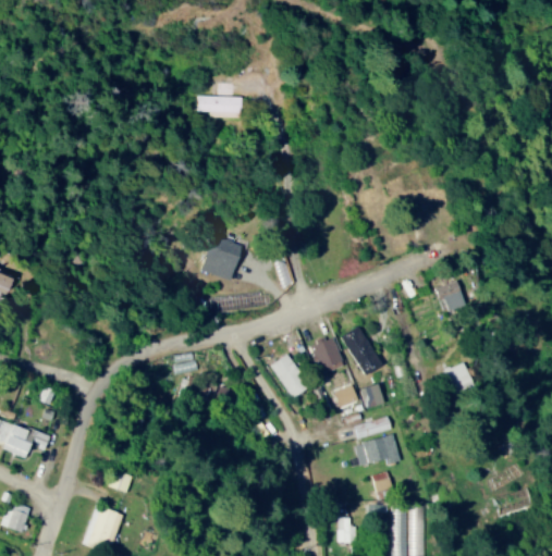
[(212,118),(243,119),(243,98),(234,98),(234,84),(215,83),(215,97),(201,97),(200,112),(212,112),(212,118)]
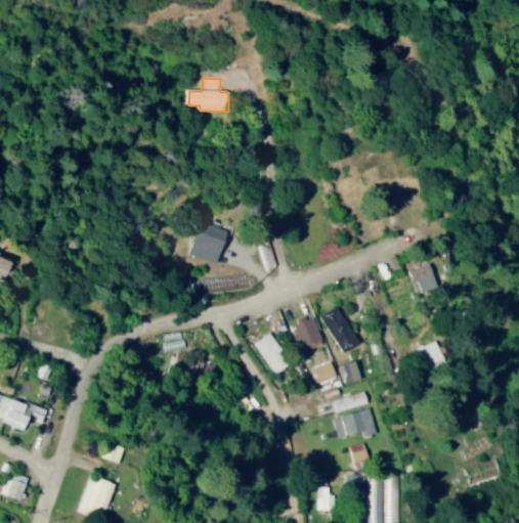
[(227,229),(201,223),(192,255),(205,258),(207,251),(221,255),(227,229)]
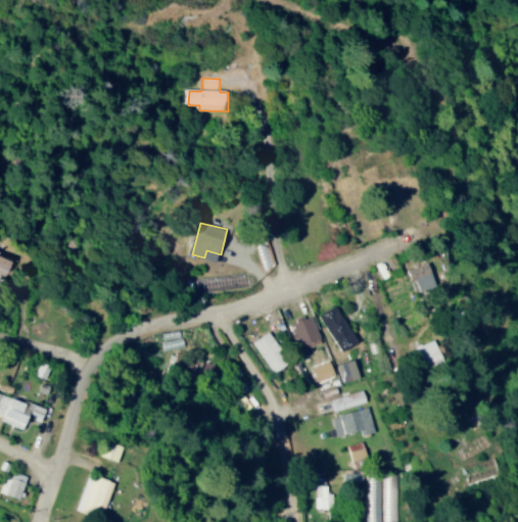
[(0,271),(10,275),(15,257),(0,252),(0,271)]
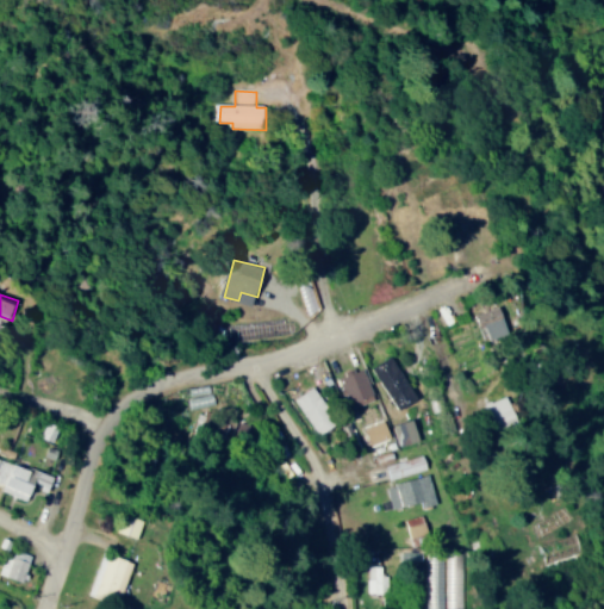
[(509,335),(500,306),(477,314),(486,342),(509,335)]
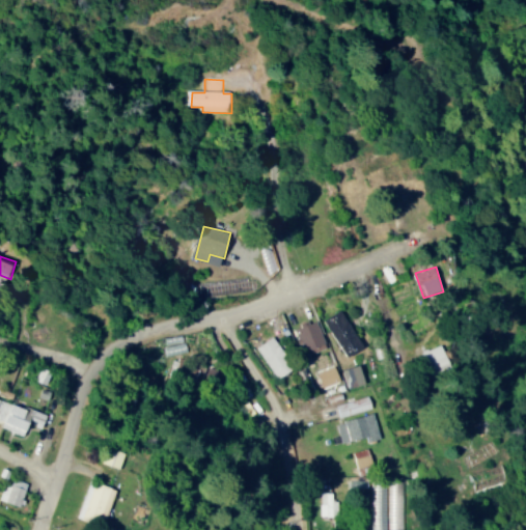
[(362,349),(343,310),(327,318),(344,357),(362,349)]
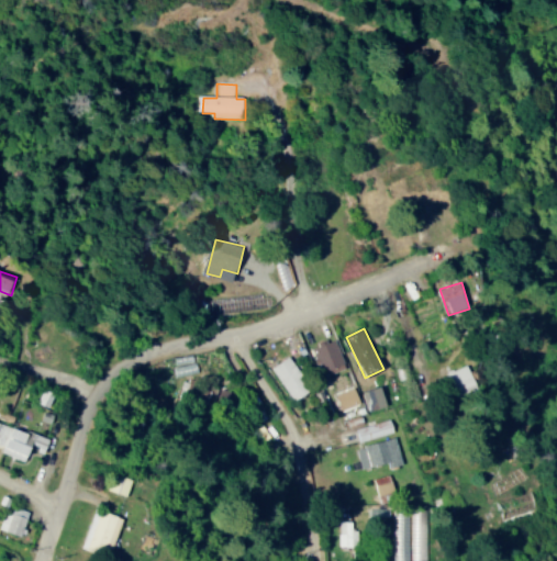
[(346,369),(336,340),(313,349),(323,378),(346,369)]
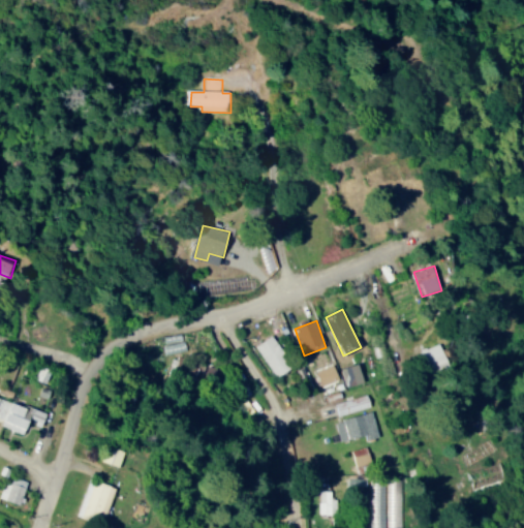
[(293,368),(271,336),(256,346),(278,378),(293,368)]
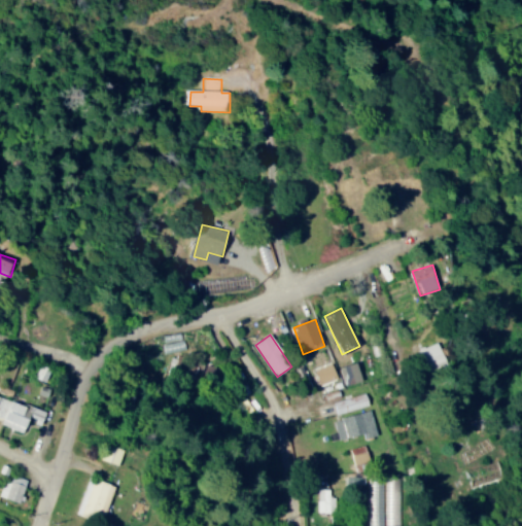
[(340,369),(346,387),(363,381),(357,362),(340,369)]
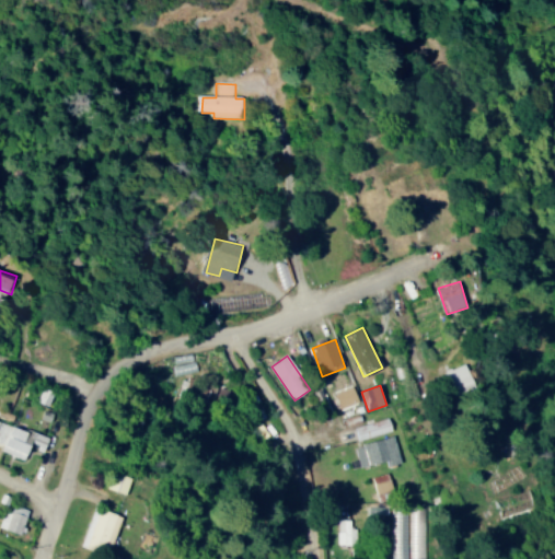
[(336,393),(342,410),(359,404),(354,387),(336,393)]
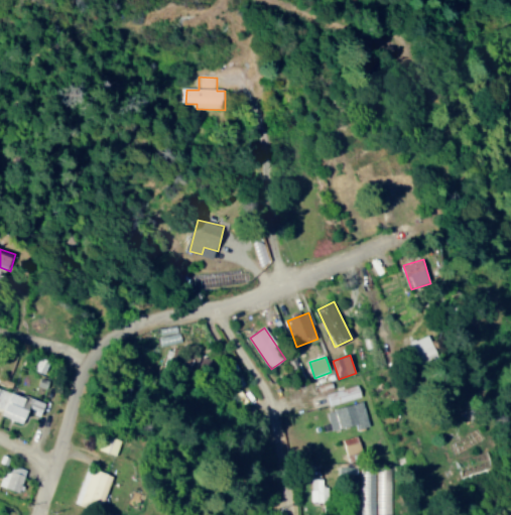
[(45,374),(51,362),(41,358),(35,370),(45,374)]
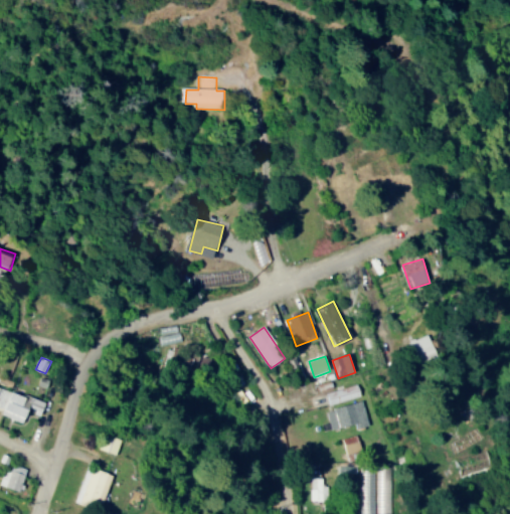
[(327,393),(331,405),(362,397),(359,384),(327,393)]
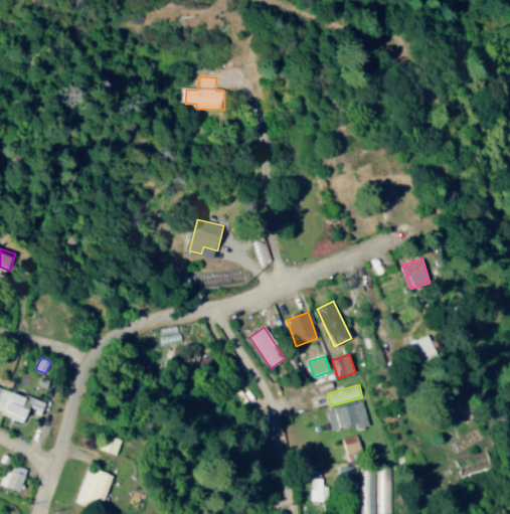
[(32,399),(0,387),(0,405),(6,407),(3,415),(24,422),(32,399)]
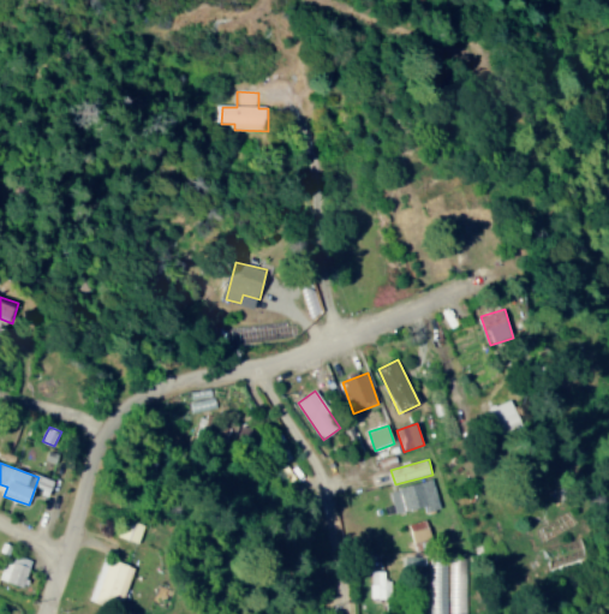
[(392,490),(396,513),(427,506),(429,512),(442,510),(435,480),(392,490)]
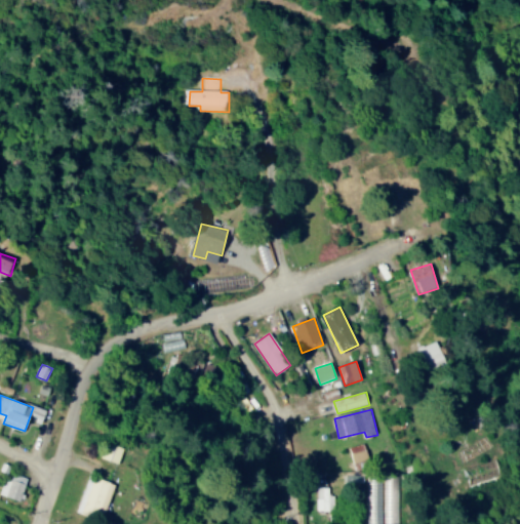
[(101,456),(118,464),(124,449),(107,442),(101,456)]
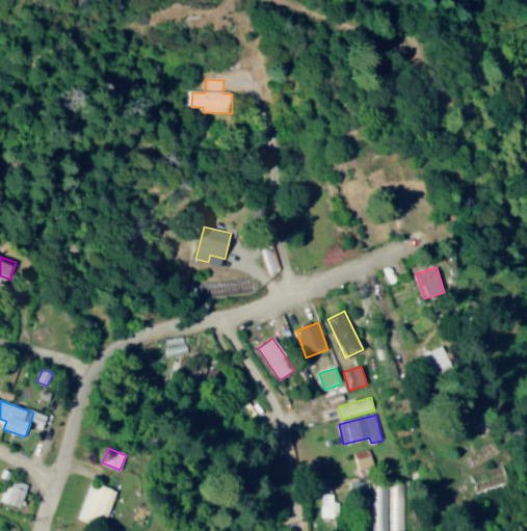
[(357,453),(360,475),(374,472),(370,451),(357,453)]
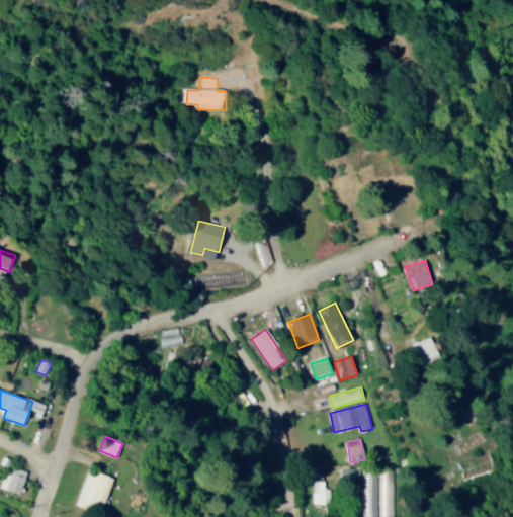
[(2,489),(20,495),(28,471),(11,465),(2,489)]
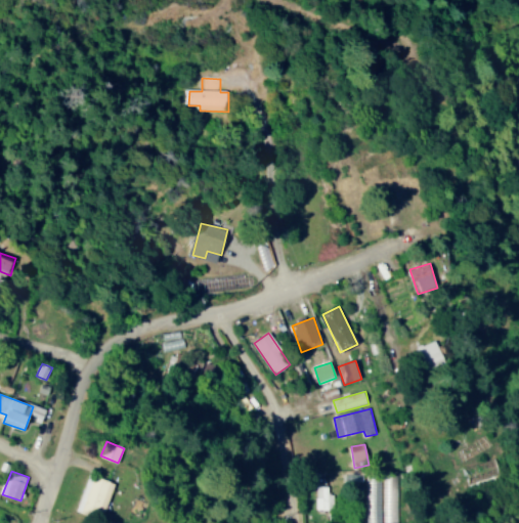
[(114,484),(90,476),(77,512),(100,520),(114,484)]
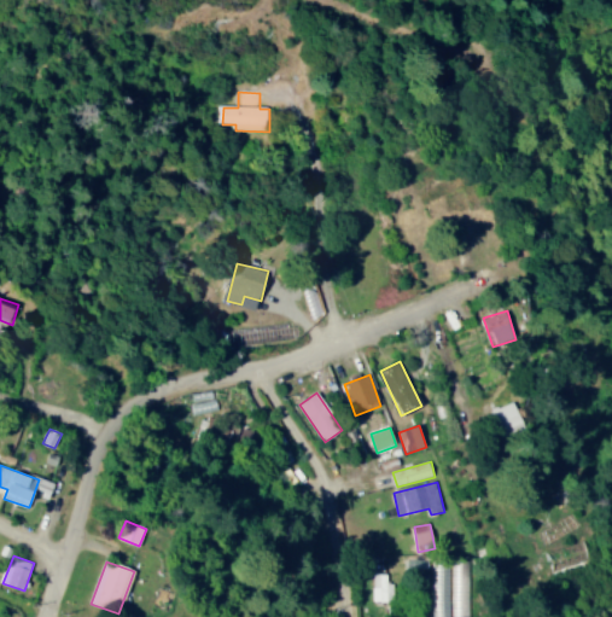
[(472,616),(473,575),(454,575),(454,563),(437,563),(436,616),(472,616)]
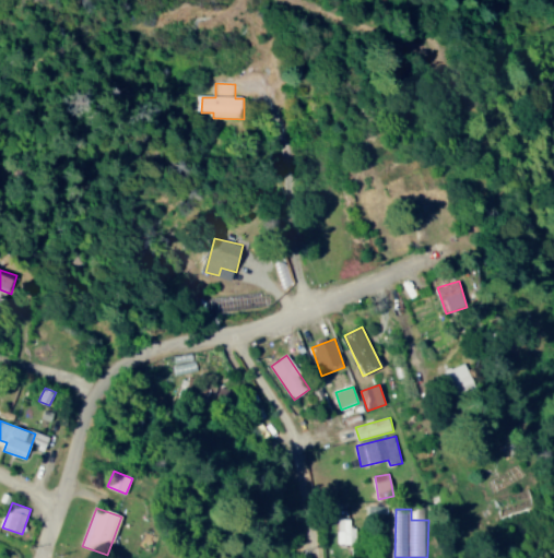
[(356,544),(357,534),(355,534),(355,520),(340,519),(340,544),(356,544)]
